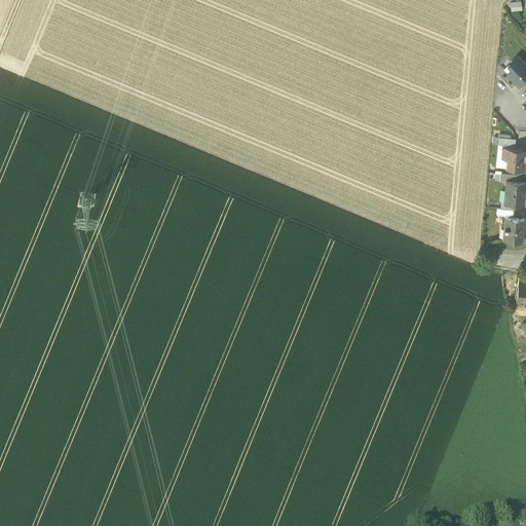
[(508,73),(518,83),(523,78),(524,77),(525,79),(524,80),(525,80),(525,79),(525,62),(518,53),(510,62),(515,67),(508,73)]
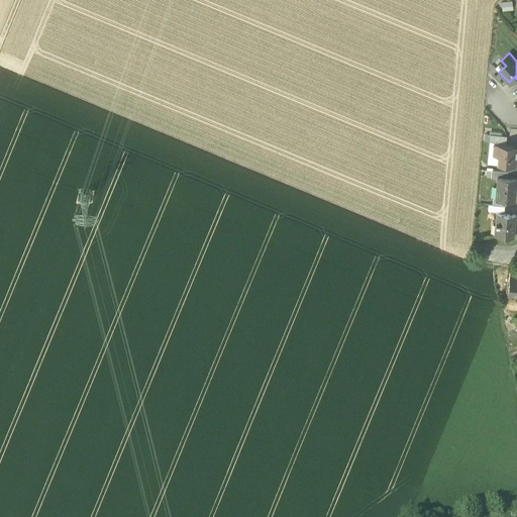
[(490,141),(494,141),(505,142),(506,142),(507,135),(490,134),(490,141)]
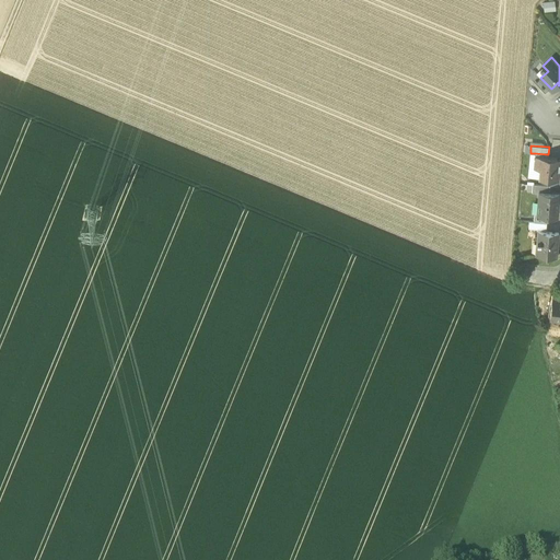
[(547,154),(535,153),(534,168),(539,168),(543,170),(541,178),(558,179),(559,171),(559,158),(547,156),(547,154)]
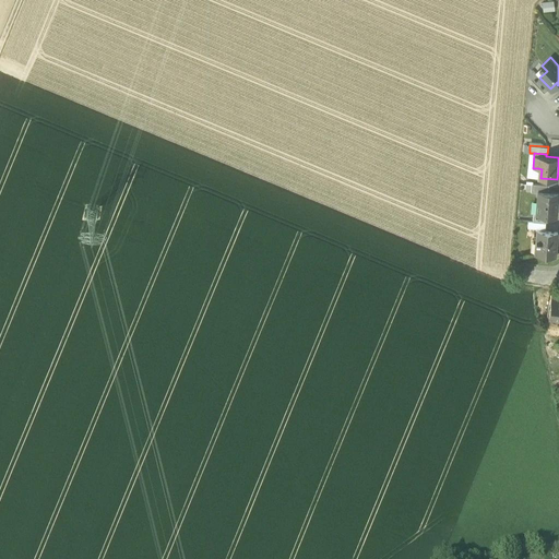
[(538,192),(548,193),(549,186),(532,183),(531,192),(538,192)]
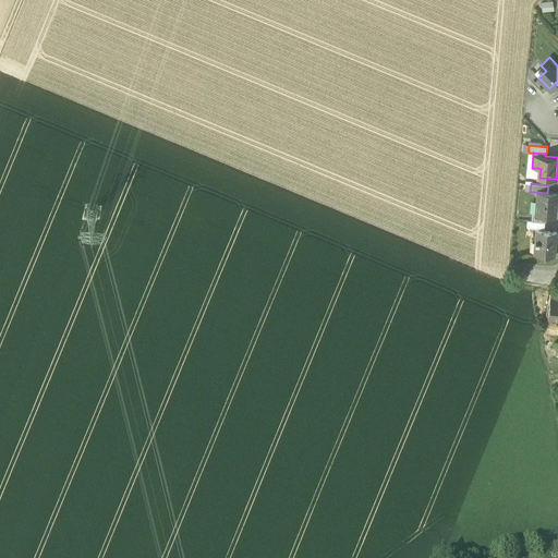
[(545,215),(555,215),(556,202),(557,202),(557,194),(547,193),(537,192),(536,204),(537,204),(536,214),(545,215)]
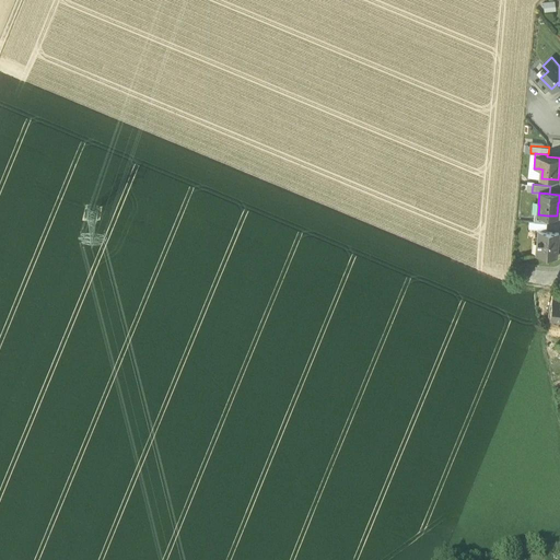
[(547,223),(547,216),(538,214),(534,213),(534,222),(547,223)]
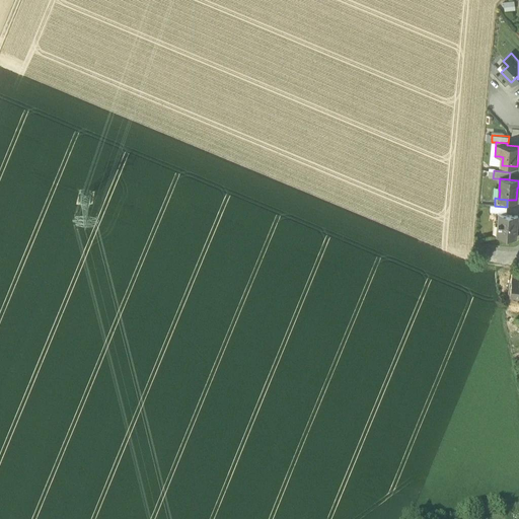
[(497,236),(516,238),(518,216),(499,214),(497,236)]
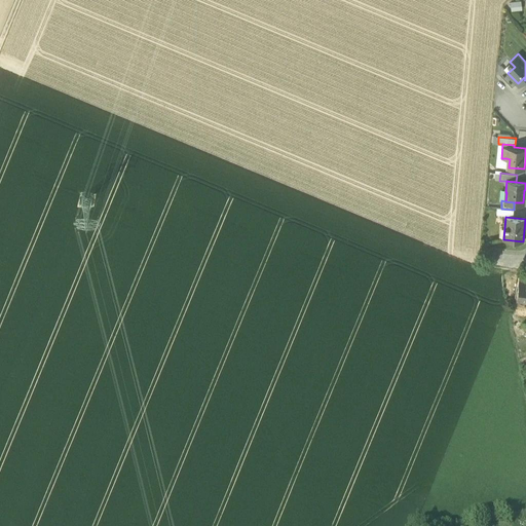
[(525,301),(525,280),(519,280),(516,300),(525,301)]
